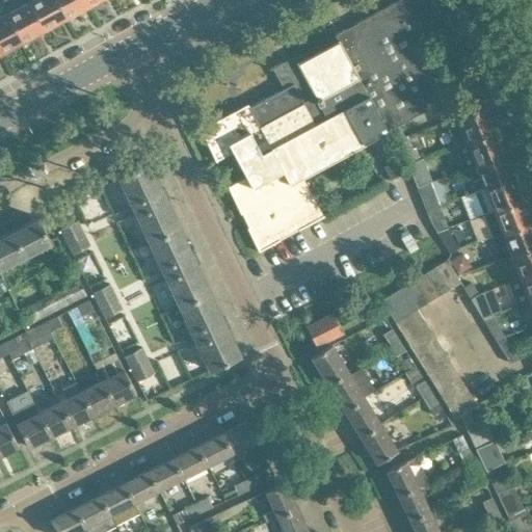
[(44,28),(29,0),(28,0),(3,0),(1,1),(23,41),(44,28)]
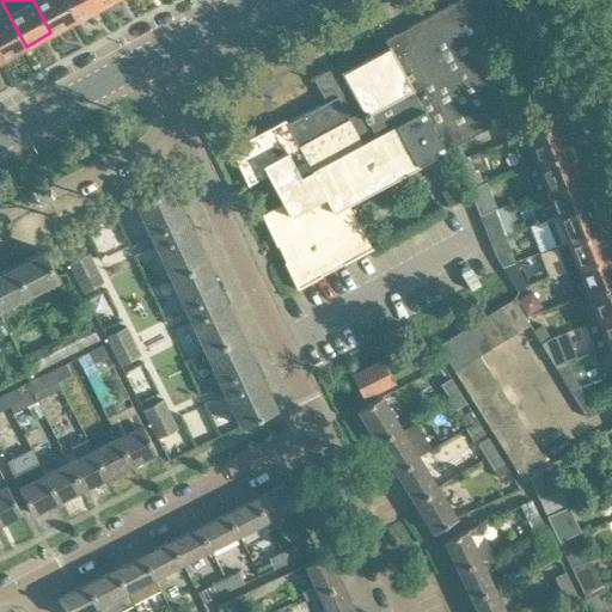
[(77,19),(66,0),(34,0),(50,32),(77,19)]
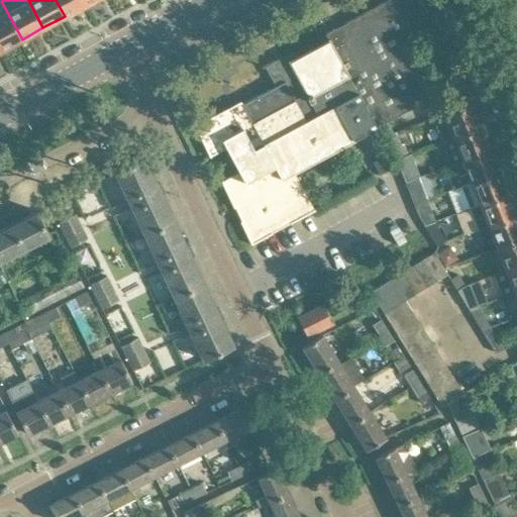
[(85,5),(82,0),(56,0),(65,16),(85,5)]
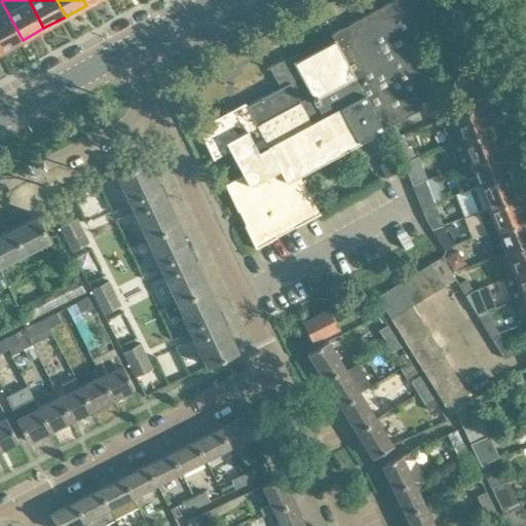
[(438,100),(409,44),(436,23),(423,0),(393,0),(350,23),(333,32),(331,34),(334,39),(336,38),(385,127),(438,100)]
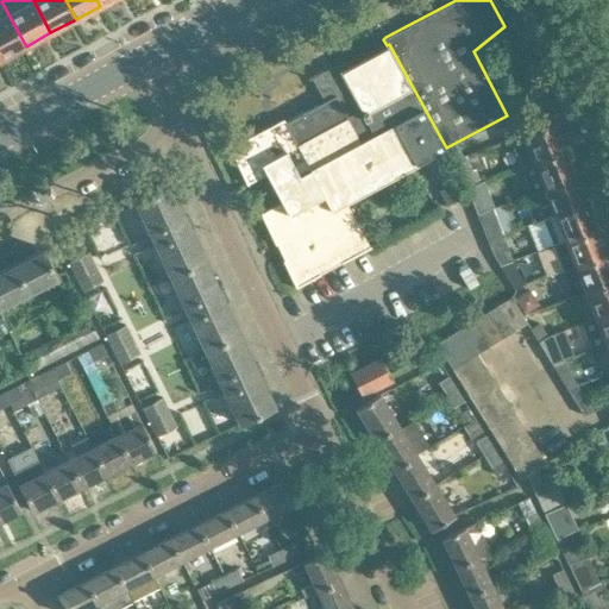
[(26,46),(1,1),(0,1),(0,58),(0,60),(26,46)]
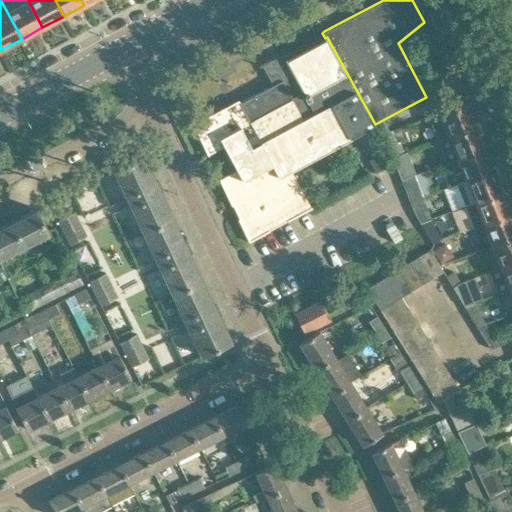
[(327,37),(325,38),(286,59),(283,53),(282,54),(294,77),(283,83),(282,80),(239,103),(237,100),(191,124),(207,154),(224,145),(236,170),(220,178),(219,177),(217,178),(231,204),(232,204),(239,217),(237,218),(249,242),(312,208),(291,170),(352,138),(351,137),(375,124),(327,37)]
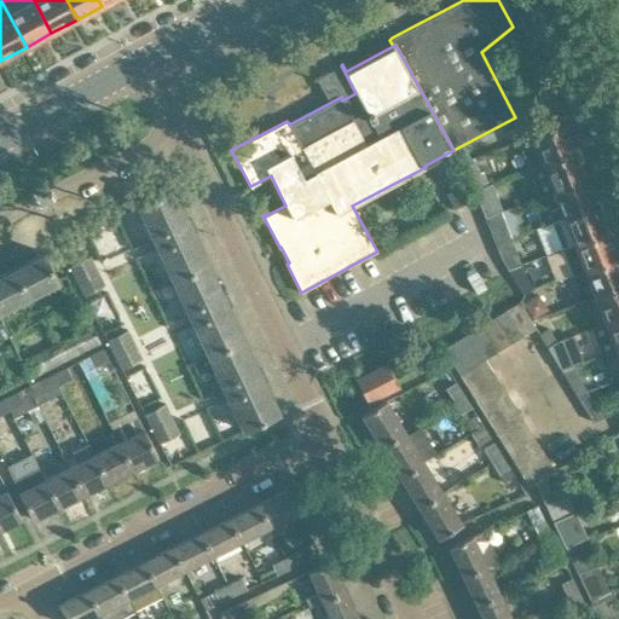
[(532,137),(519,142),(530,171),(544,165),(579,151),(577,142),(573,143),(566,123),(532,137)]
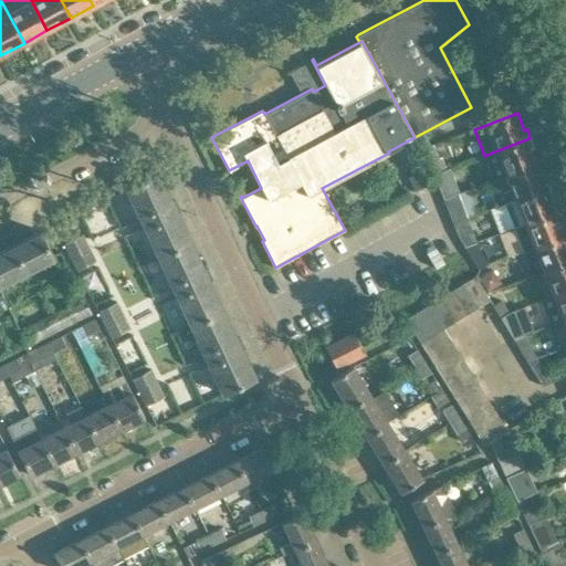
[(536,163),(530,146),(533,145),(530,138),(498,150),(484,156),(494,179),(506,175),(536,163)]
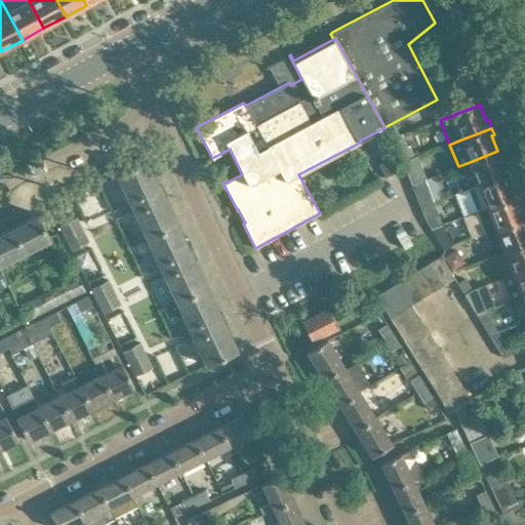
[(414,157),(409,145),(407,146),(402,133),(394,136),(403,161),(414,157)]
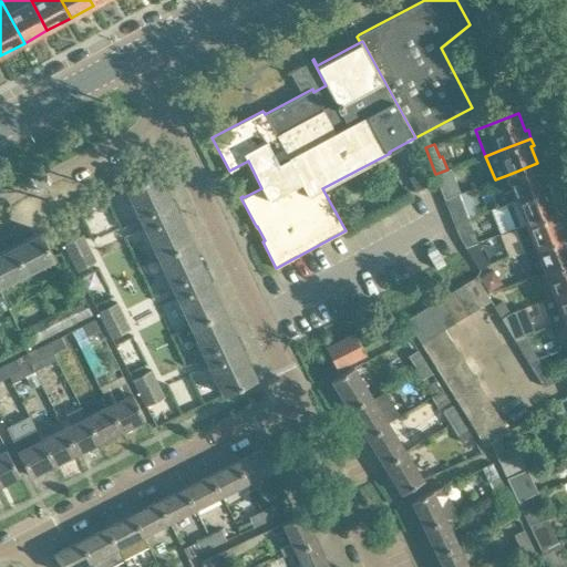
[(550,186),(547,179),(545,181),(537,163),(507,175),(513,188),(502,193),(506,204),(550,186)]
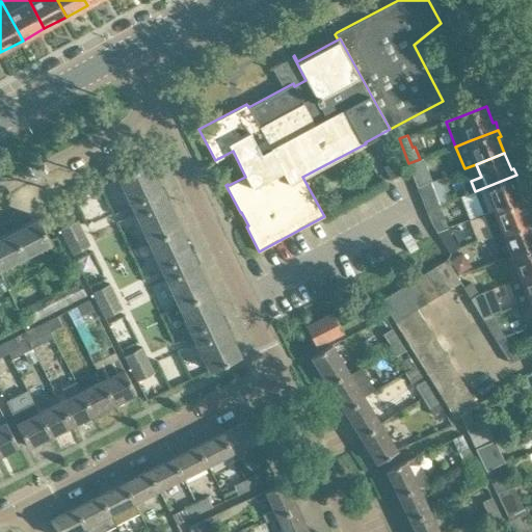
[(423,158),(420,159),(408,163),(418,186),(430,181),(432,181),(423,158)]
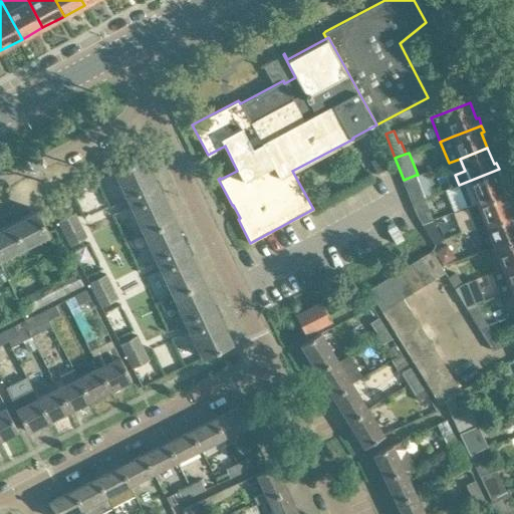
[(391,167),(383,155),(371,161),(378,174),(391,167)]
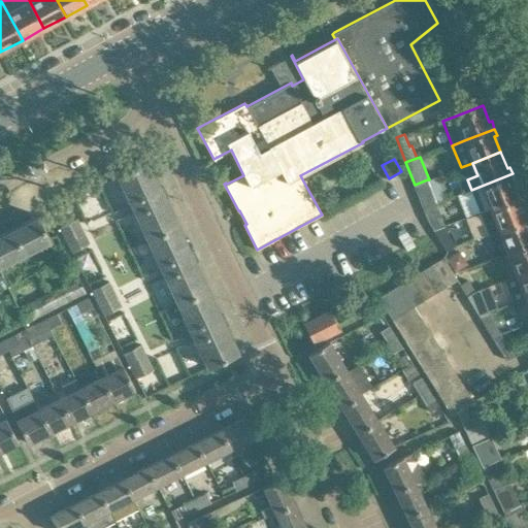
[(176,222),(147,161),(119,174),(147,235),(176,222)]
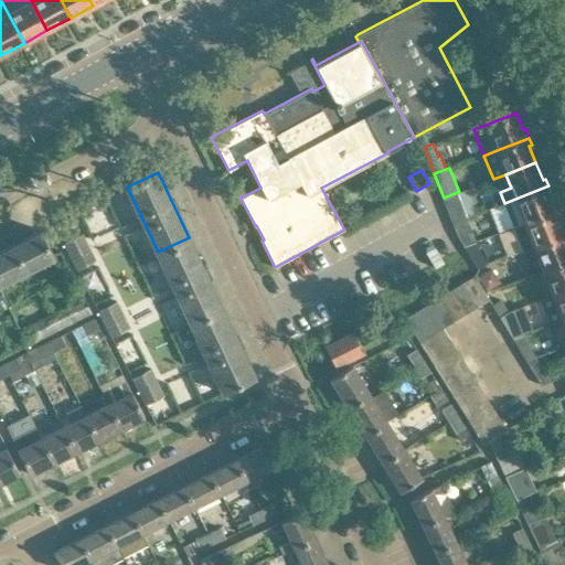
[(504,203),(490,209),(499,233),(513,226),(524,222),(525,222),(554,211),(548,194),(551,193),(548,185),(504,203)]
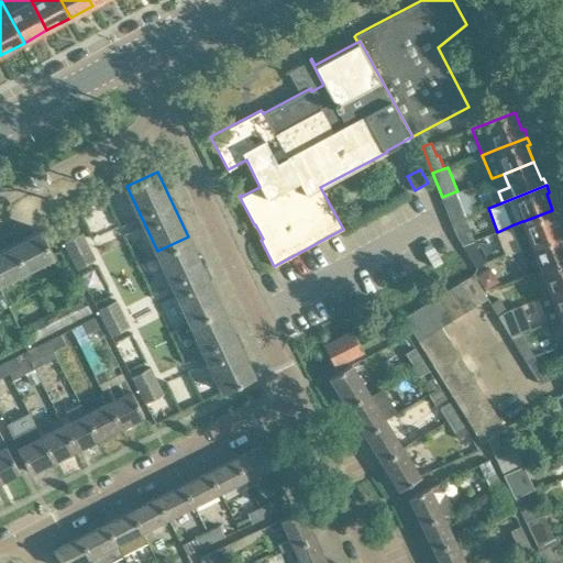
[(465,216),(455,191),(442,197),(451,221),(460,218),(465,216)]
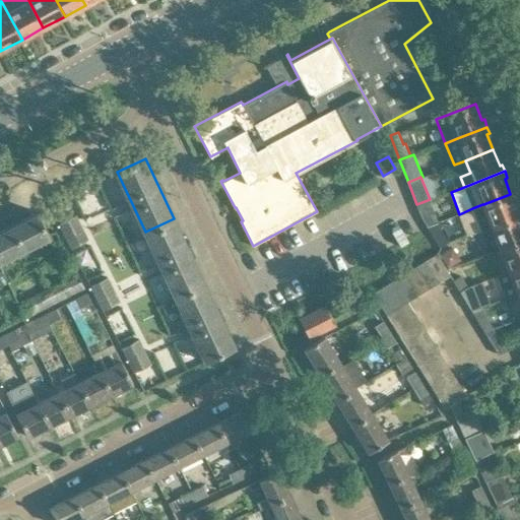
[(519,215),(519,210),(519,208),(517,209),(510,194),(483,204),(482,204),(472,208),(481,231),(492,226),(519,215)]
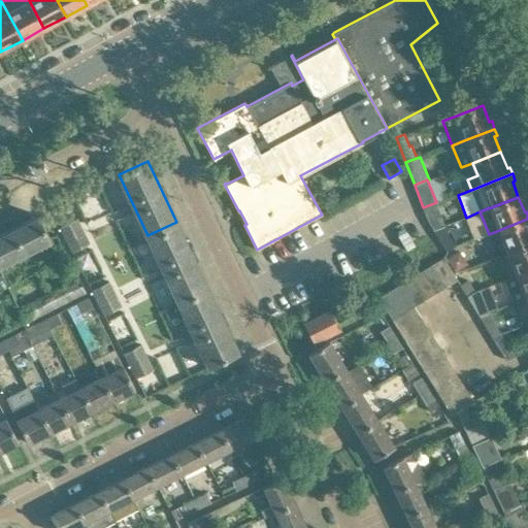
[(444,225),(440,215),(436,216),(431,204),(423,207),(428,219),(434,229),(443,225),(444,225)]
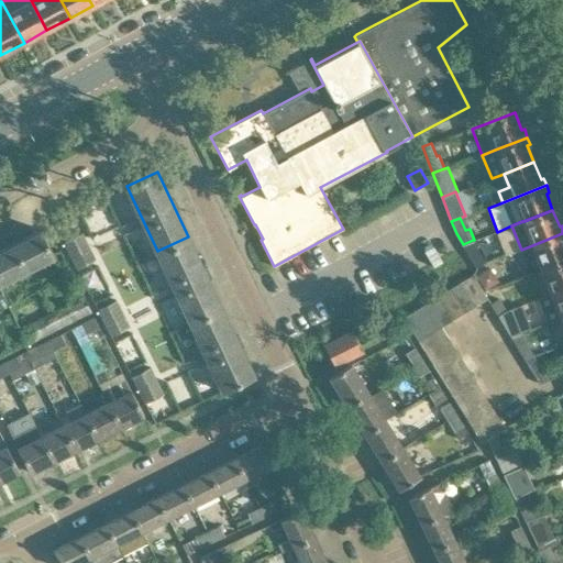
[(53,255),(40,230),(12,244),(25,269),(53,255)]
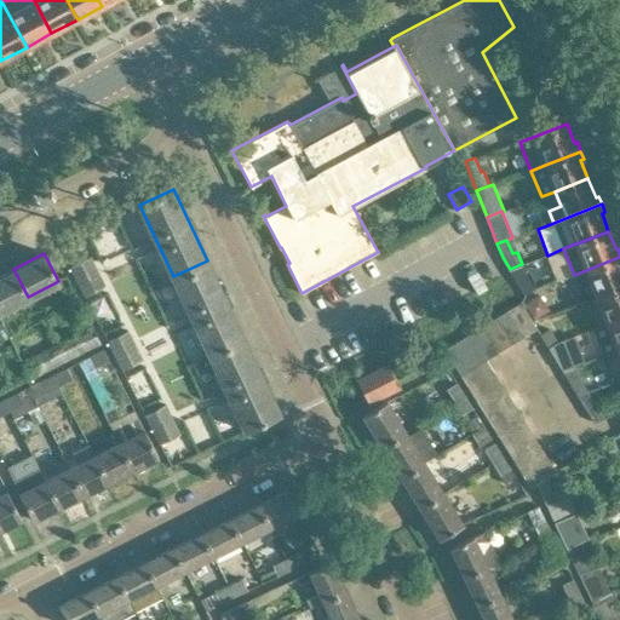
[(95,263),(91,256),(70,267),(73,274),(74,274),(95,263)]
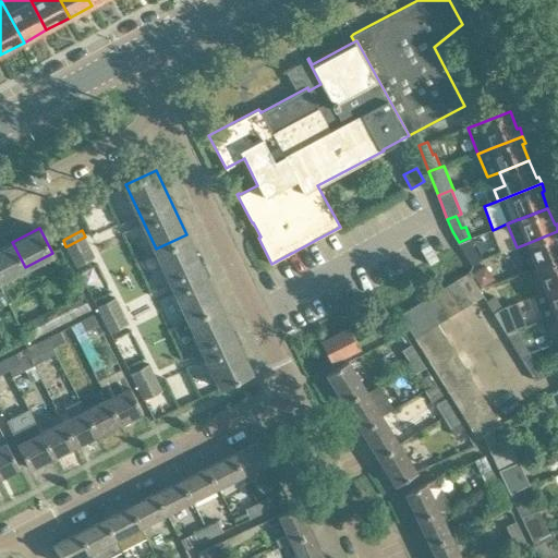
[(557,258),(557,231),(528,243),(537,267),(557,258)]
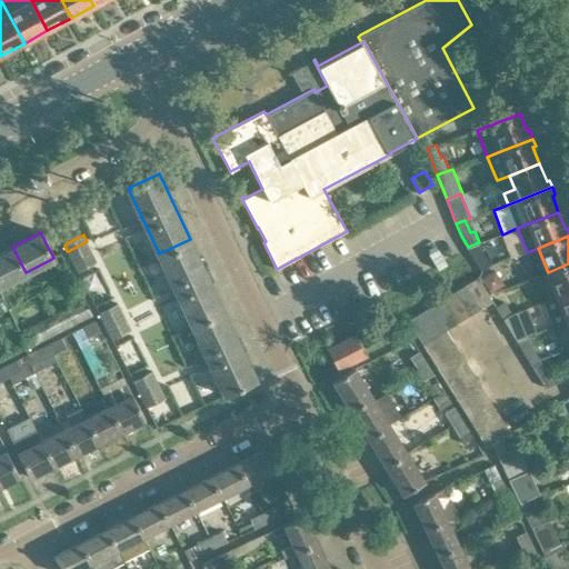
[(222,309),(190,239),(159,253),(191,323),(222,309)]
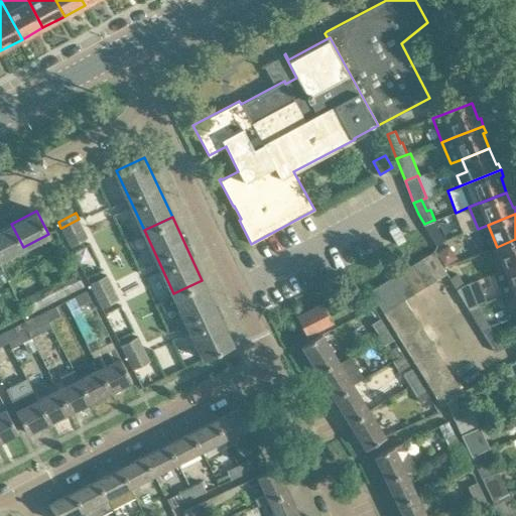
[(82,225),(79,219),(61,228),(65,234),(82,225)]
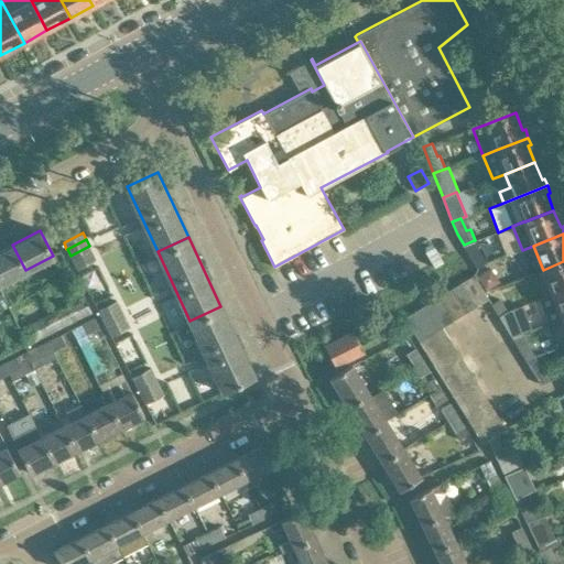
[(0,282),(25,270),(12,245),(0,250),(0,282)]
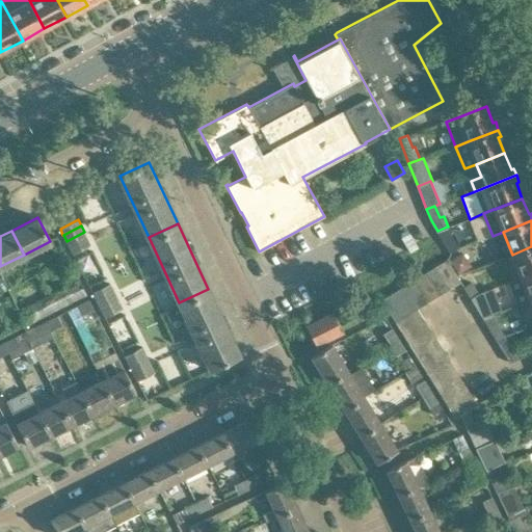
[(87,239),(84,232),(67,241),(70,247),(87,239)]
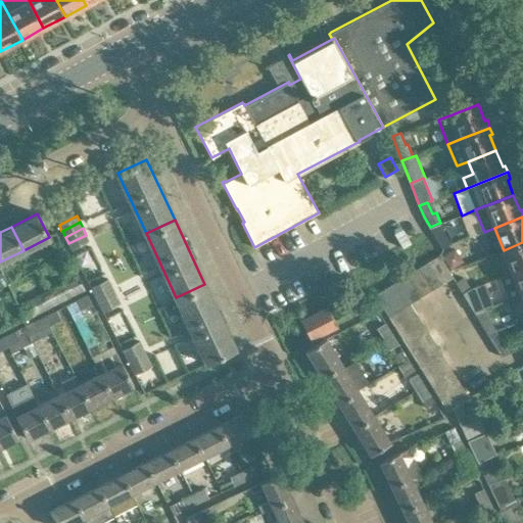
[(450,242),(443,232),(436,237),(442,247),(450,242)]
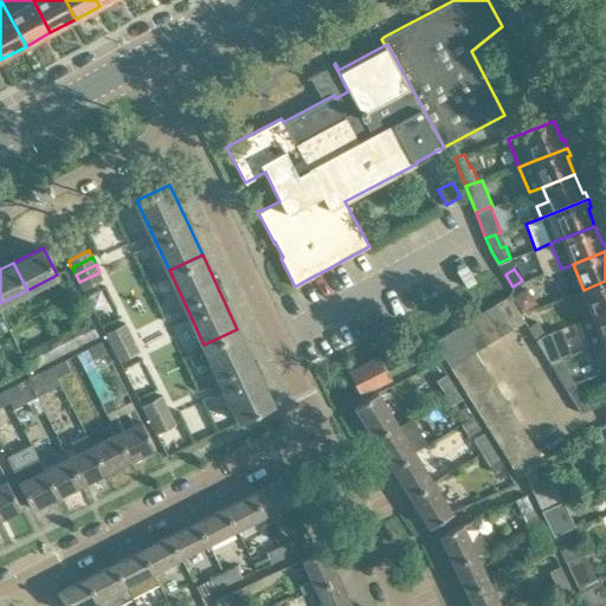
[(103,279),(100,272),(79,282),(83,289),(103,279)]
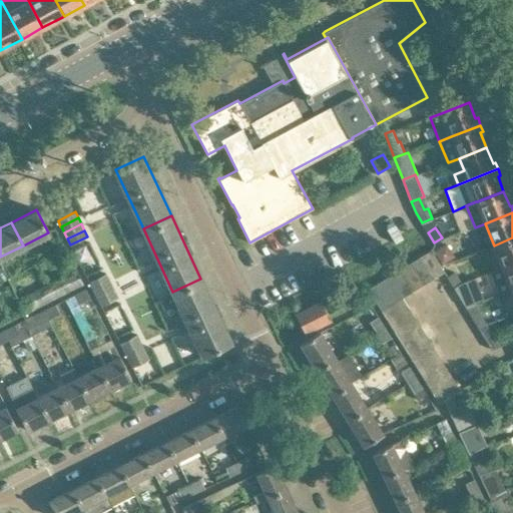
[(512,263),(512,237),(494,245),(502,268),(512,263)]
